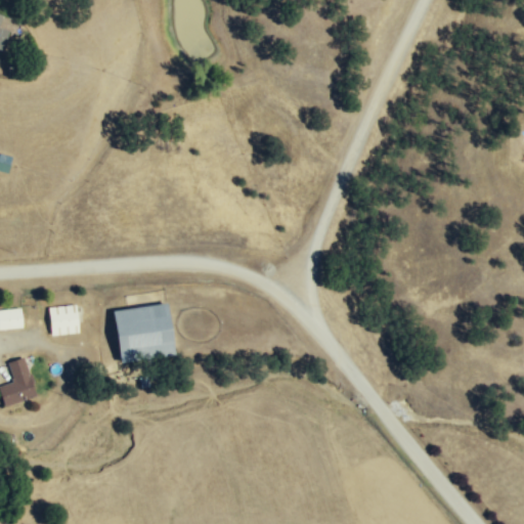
[(0,48),(3,50),(8,31),(0,28),(0,20),(2,15),(0,14),(0,48)]
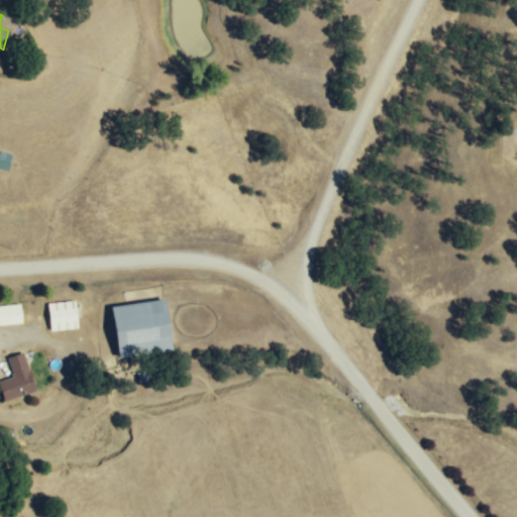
[(0,170),(9,170),(9,152),(0,152),(0,170)]
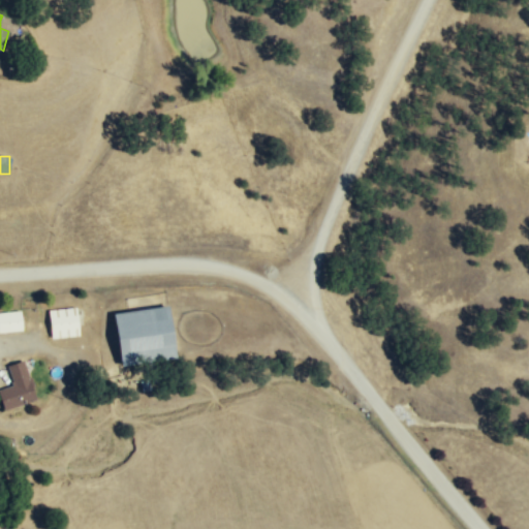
[(113,312),(120,365),(176,359),(168,305),(113,312)]
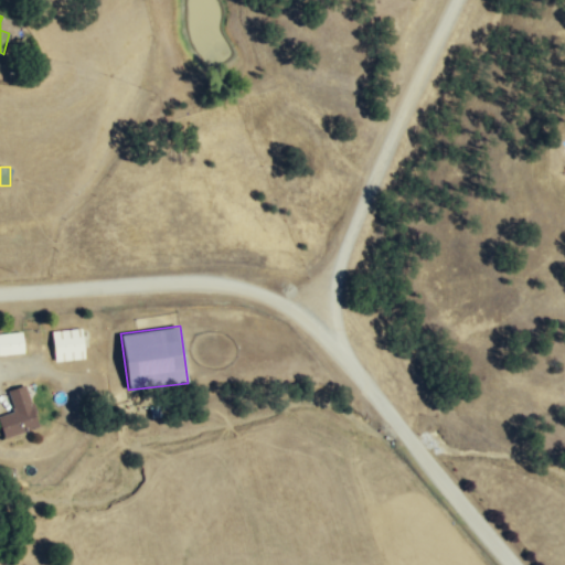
[(84,358),(81,328),(51,331),(54,361),(84,358)]
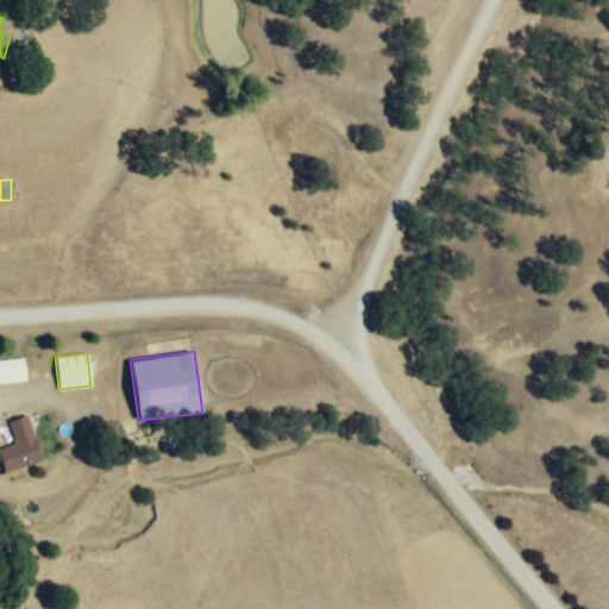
[(0,359),(0,382),(25,380),(23,357),(0,359)]
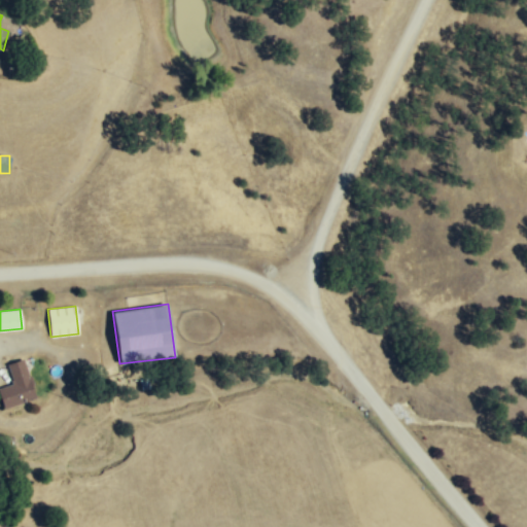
[(0,387),(0,396),(3,406),(35,396),(24,358),(7,363),(12,384),(0,387)]
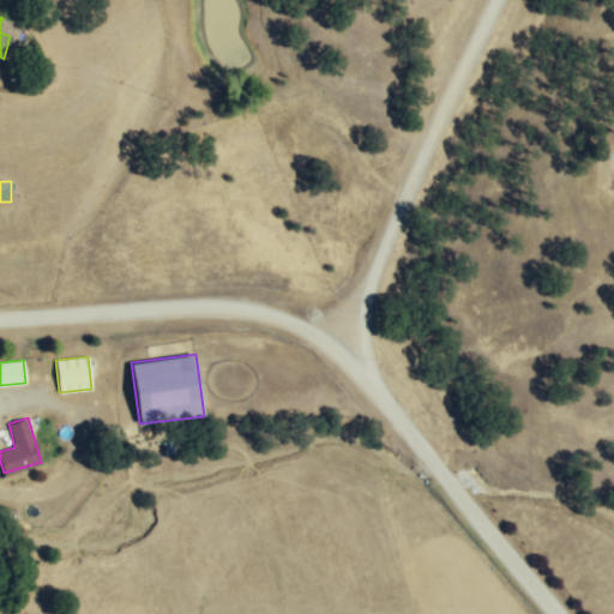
All buildings are outlined.
